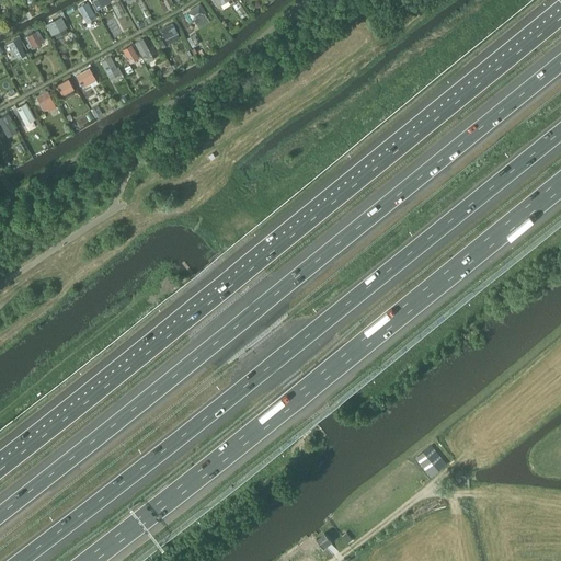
[(88,3),(79,8),(87,23),(96,18),(88,3)]
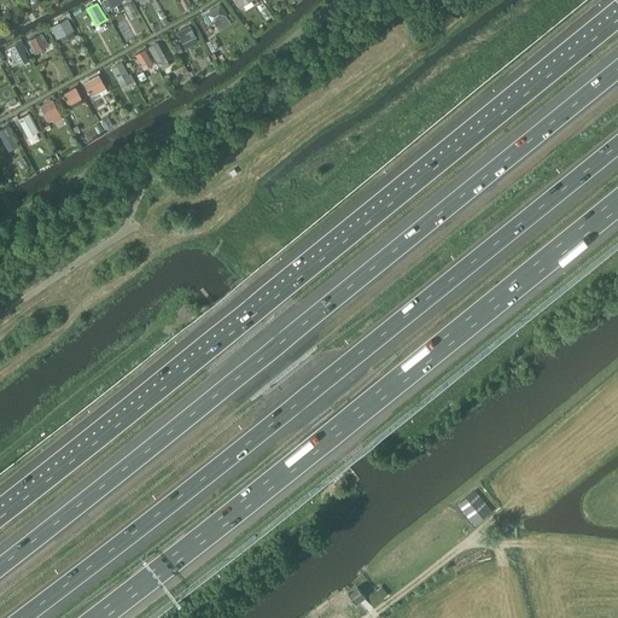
[(220,4),(207,13),(213,23),(214,22),(226,15),(227,13),(220,4)]
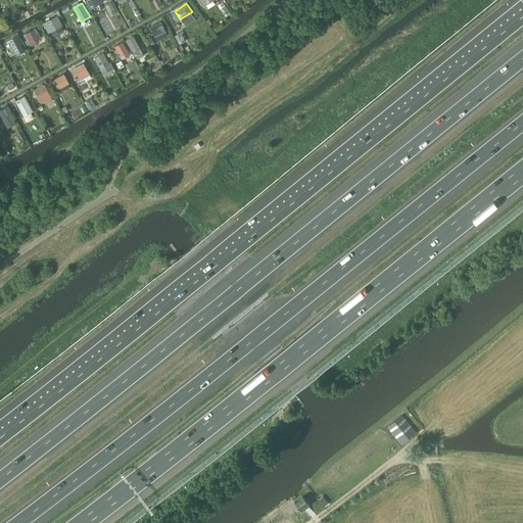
[(56,16),(43,22),(44,25),(45,26),(44,27),(45,28),(45,27),(48,32),(50,32),(60,26),(61,26),(62,25),(61,22),(60,24),(56,16)]
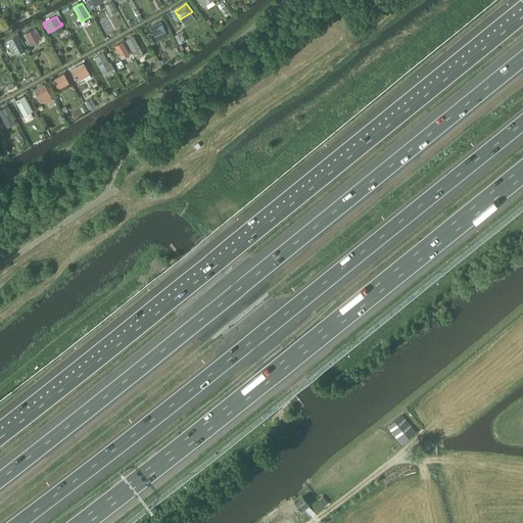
[(161,21),(150,28),(154,36),(161,33),(163,37),(168,35),(165,31),(161,21)]
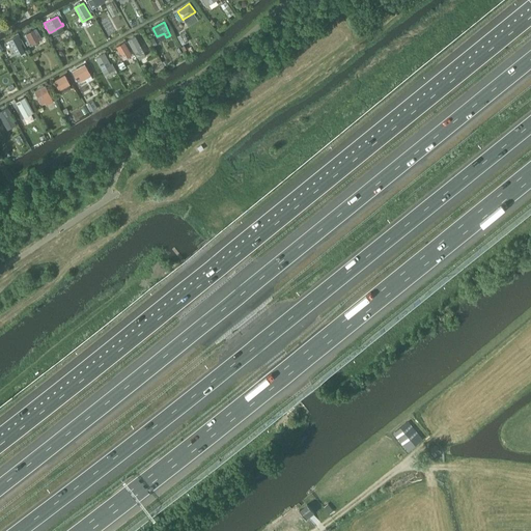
[(33,29),(24,34),(29,45),(39,38),(33,29)]
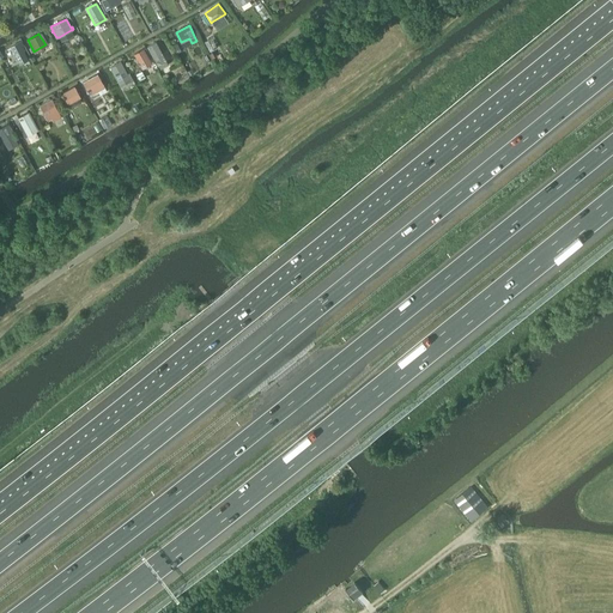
[(18,42),(11,46),(19,64),(28,60),(20,47),(23,46),(20,41),(18,42)]
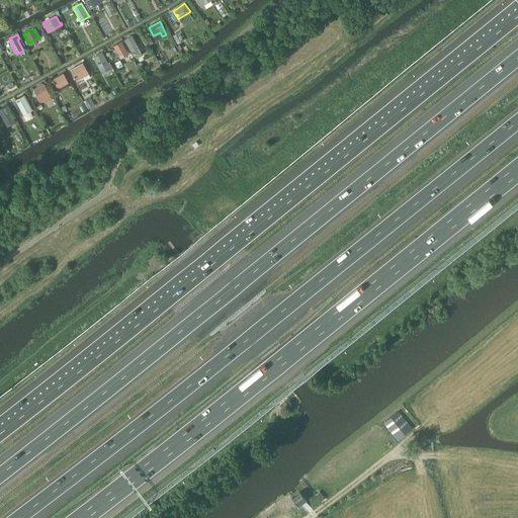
[(132,35),(124,39),(136,58),(142,55),(132,35)]
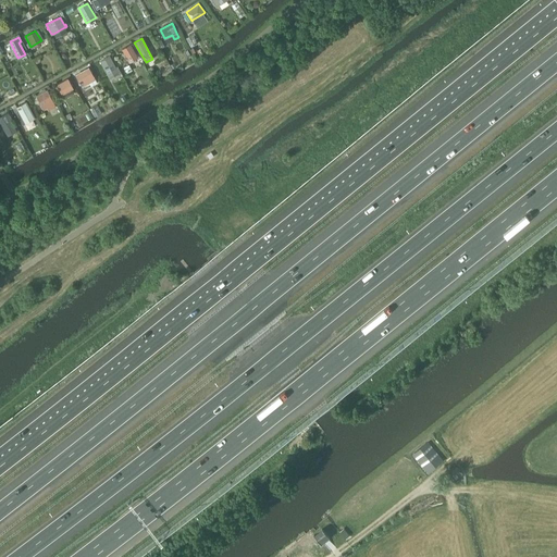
[(131,45),(123,49),(131,62),(138,58),(131,45)]
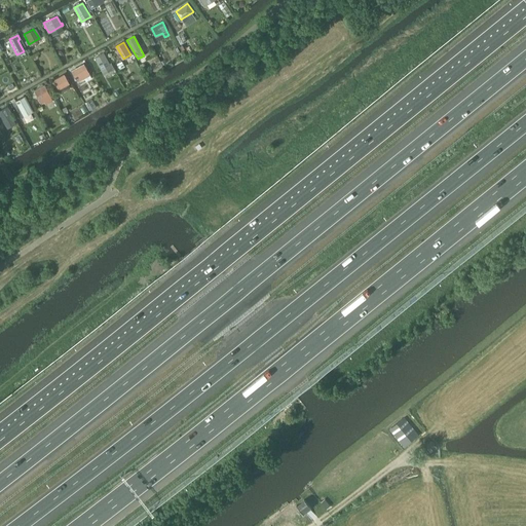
[(95,59),(94,59),(95,60),(96,60),(103,75),(114,69),(111,63),(110,64),(104,53),(95,59)]
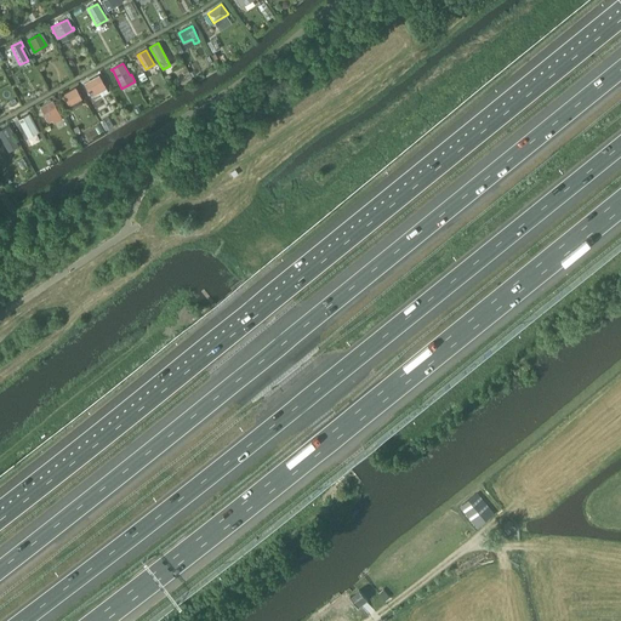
[(98,75),(85,84),(90,92),(97,89),(100,92),(102,96),(108,92),(98,75)]
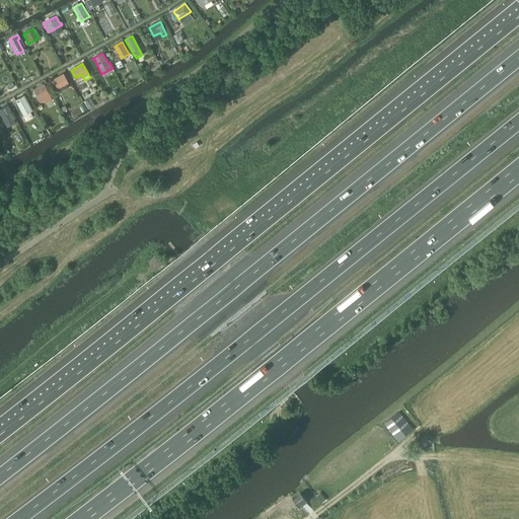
[(63,73),(53,79),(58,88),(67,83),(68,82),(63,73)]
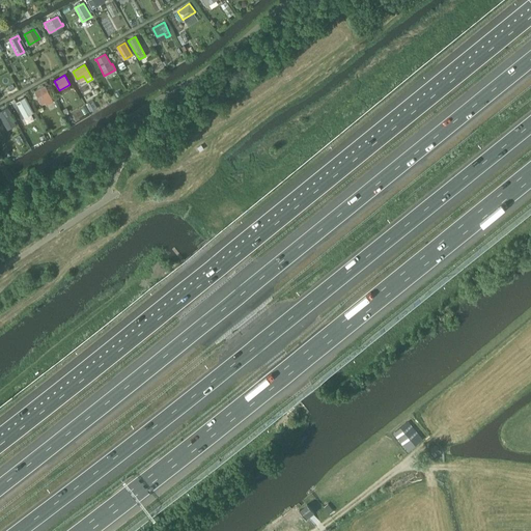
[(45,86),(34,91),(39,101),(50,94),(46,87),(47,86),(46,86),(45,86)]
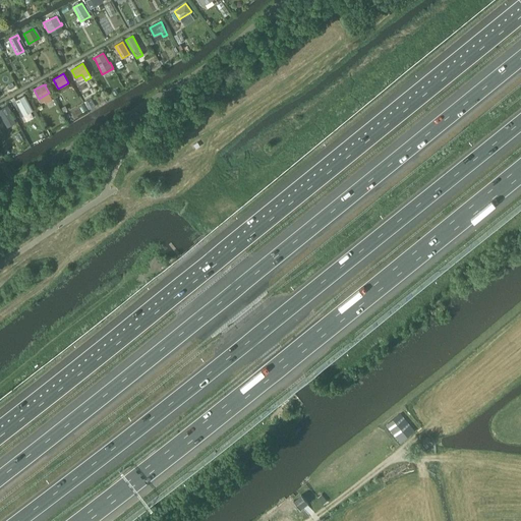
[(24,96),(15,101),(23,115),(33,110),(24,96)]
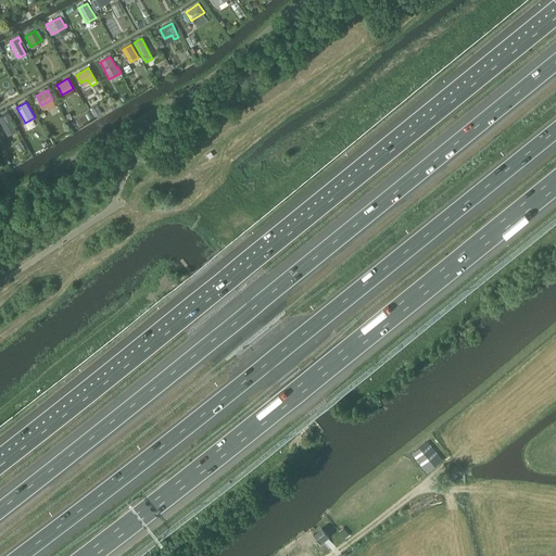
[(9,112),(0,116),(0,121),(5,131),(14,126),(11,119),(12,118),(9,112)]
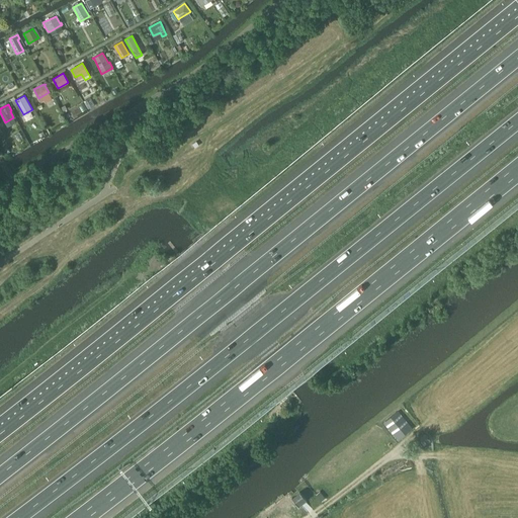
[(397,413),(384,422),(400,439),(411,429),(397,413)]
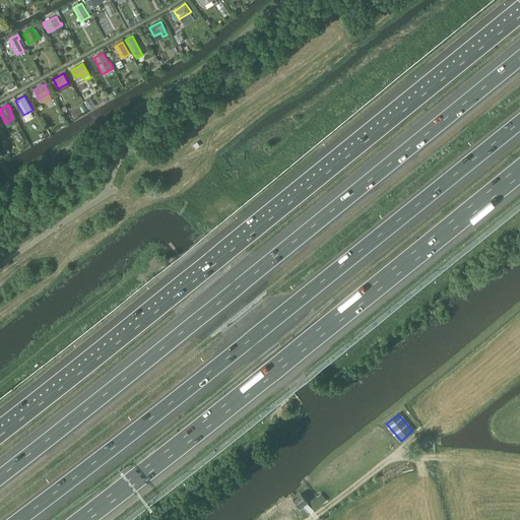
[(300,494),(293,500),(293,501),(300,508),(307,502),(300,494)]
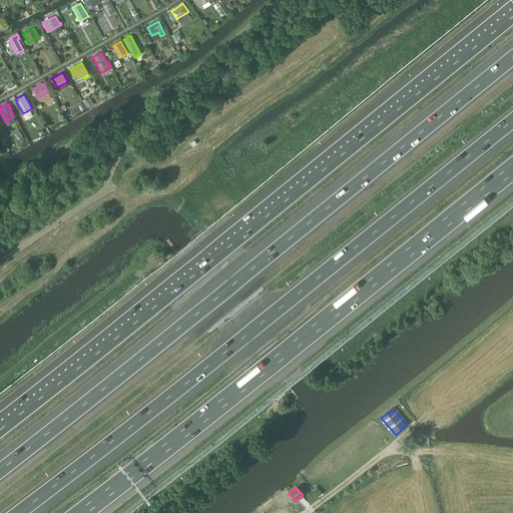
All buildings are outlined.
